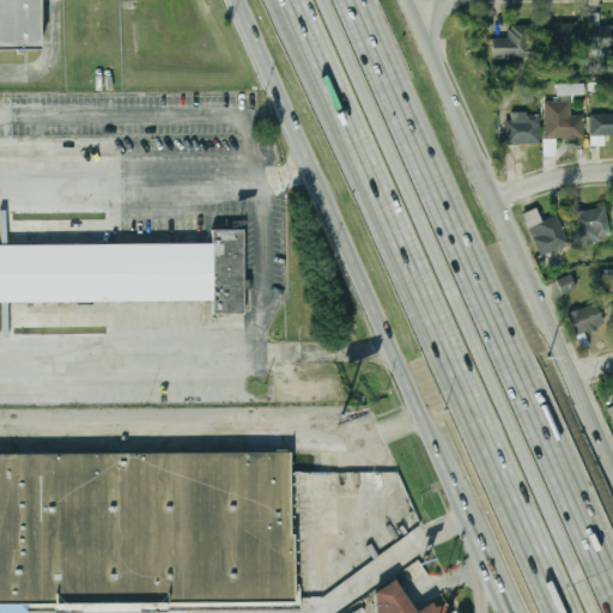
[(0,49),(0,0),(38,0),(40,49),(0,49)]
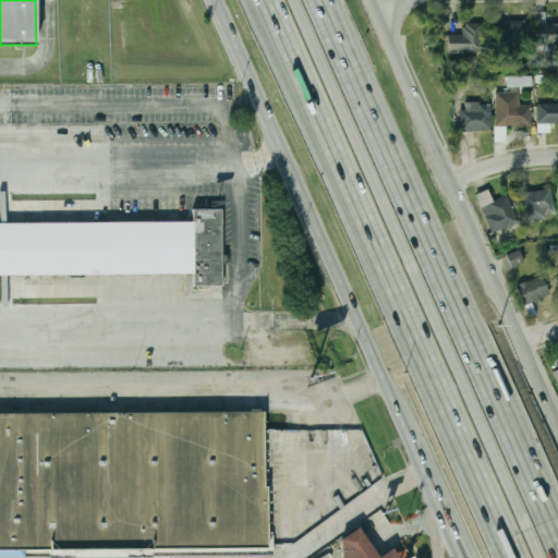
[(557,24),(546,24),(545,12),(536,12),(537,46),(557,45),(557,24)]
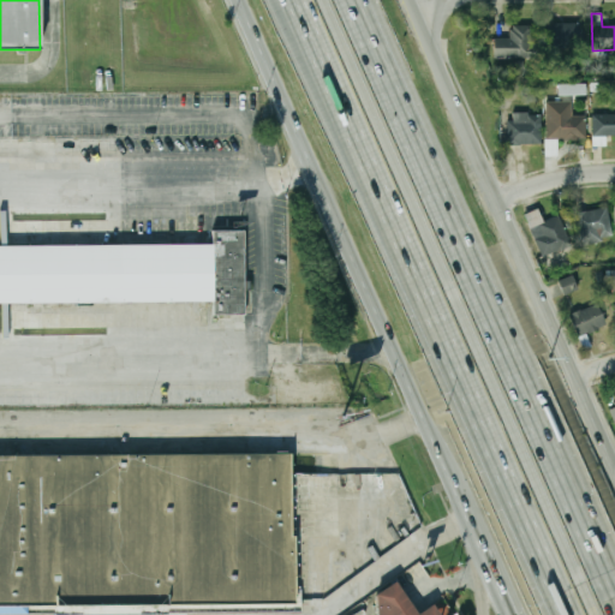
[(585,47),(585,24),(545,24),(545,47),(585,47)]
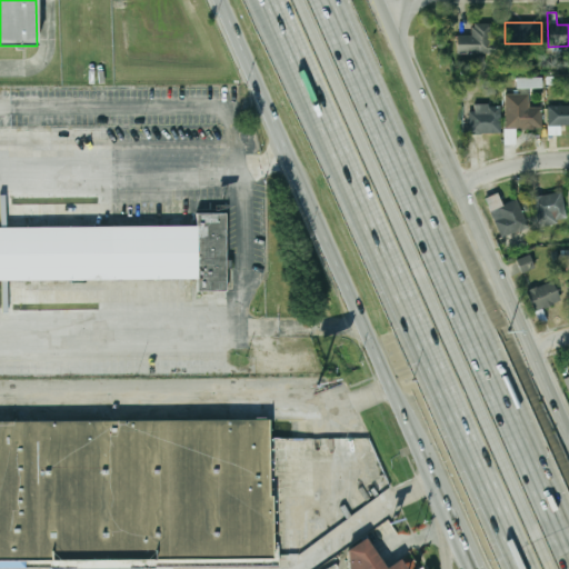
[(492,53),(492,25),(457,25),(457,53),(492,53)]
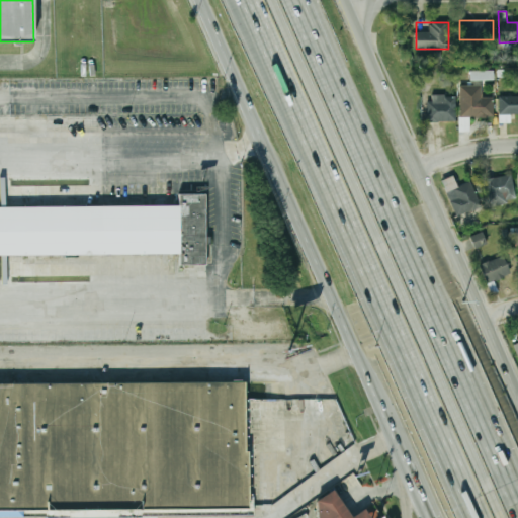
[(471,81),(494,81),(494,71),(470,71),(471,81)]
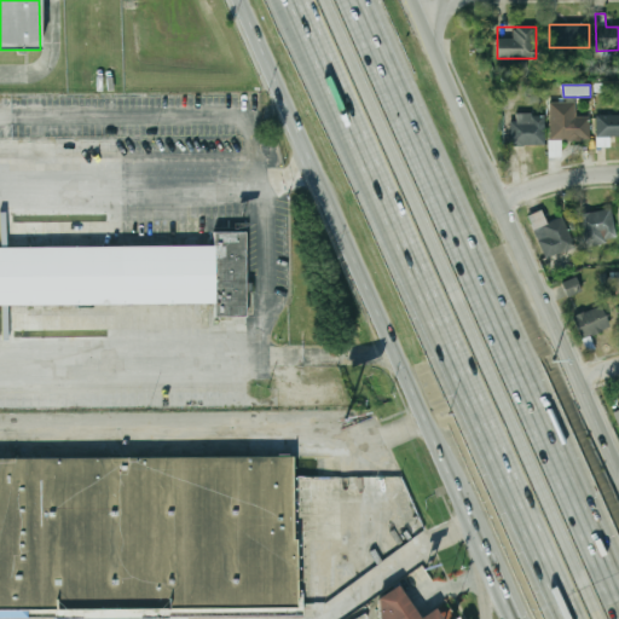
[(577,102),(551,102),(551,142),(590,142),(590,117),(577,117),(577,102)]
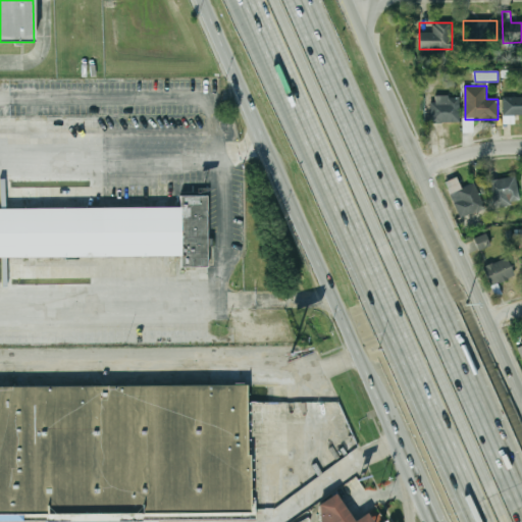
[(431,123),(460,123),(460,97),(431,97),(431,123)]
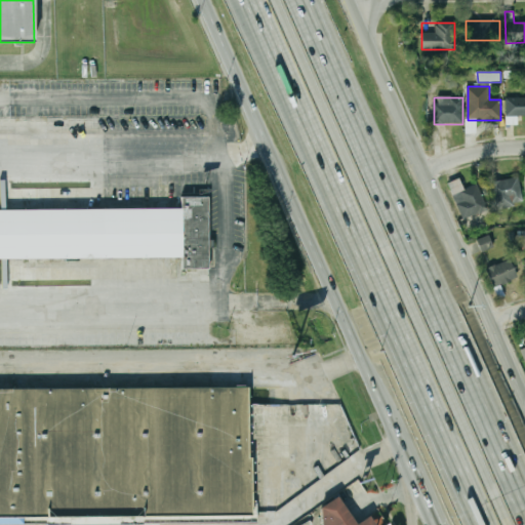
[(508,117),(524,117),(524,97),(508,97),(508,117)]
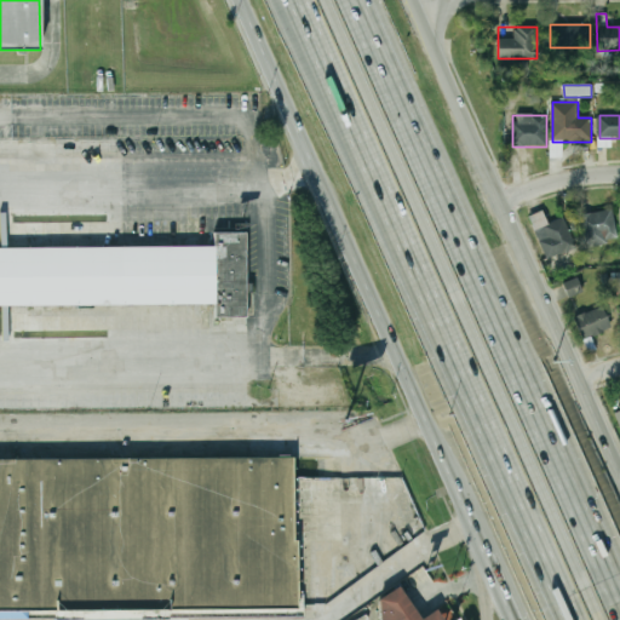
[(606,231),(616,229),(612,208),(579,216),(586,248),(608,244),(606,231)]
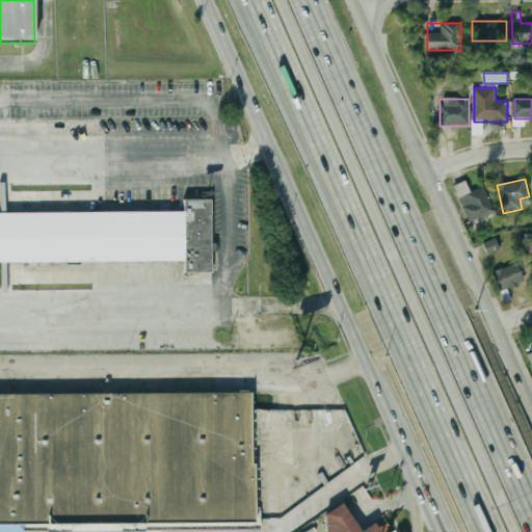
[(468,222),(494,214),(485,187),(470,192),(466,182),(455,185),(468,222)]
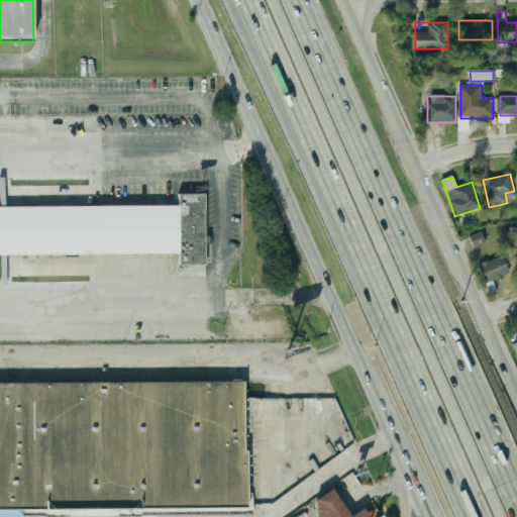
[(206,265),(205,194),(179,195),(179,205),(0,207),(0,254),(180,253),(180,265),(206,265)]
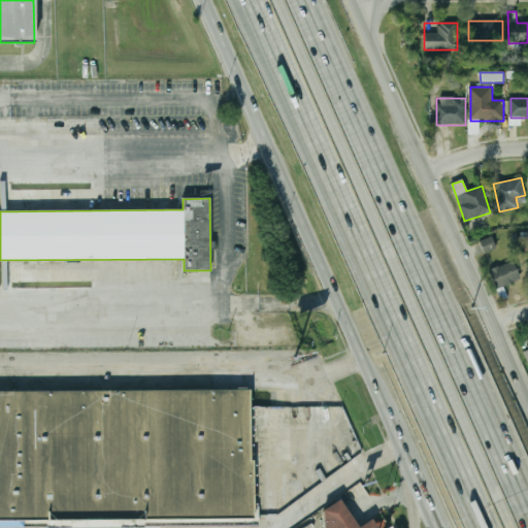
[(480,241),(485,254),(497,249),(492,236),(480,241)]
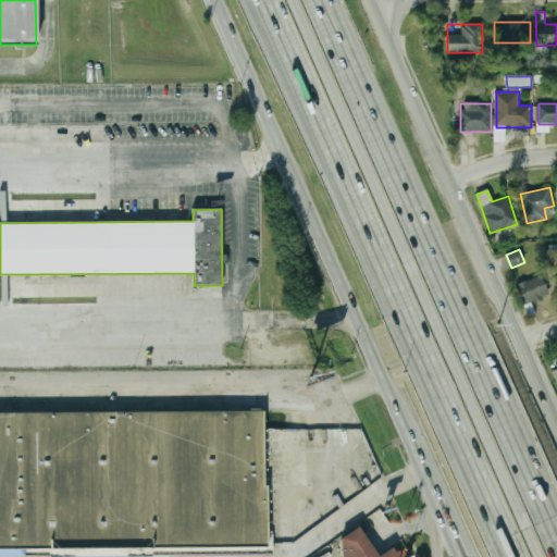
[(524,305),(551,295),(543,275),(517,285),(524,305)]
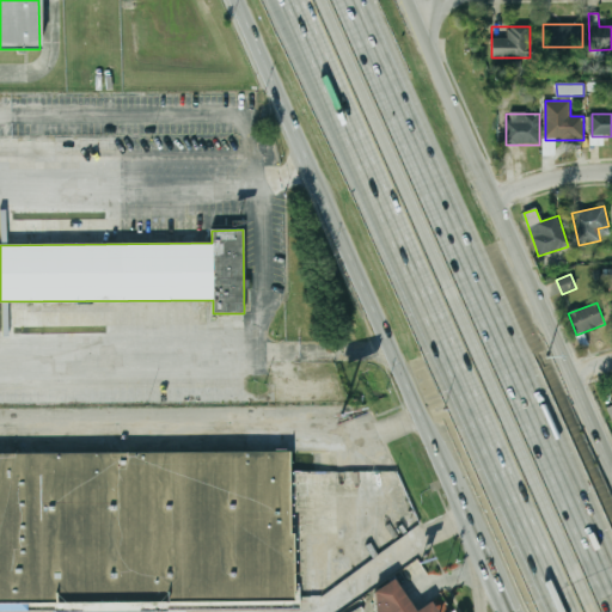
[(0,606),(0,451),(292,448),(293,530),(297,530),(297,585),(303,585),(304,604),(0,606)]
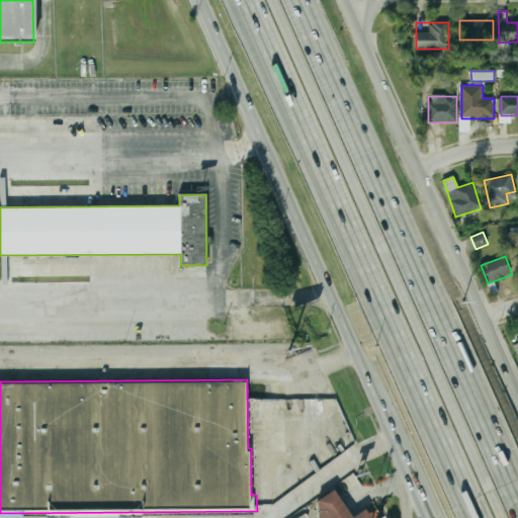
[(320,517),(319,495),(335,484),(354,512),(366,504),(375,517),(373,517),(320,517)]
